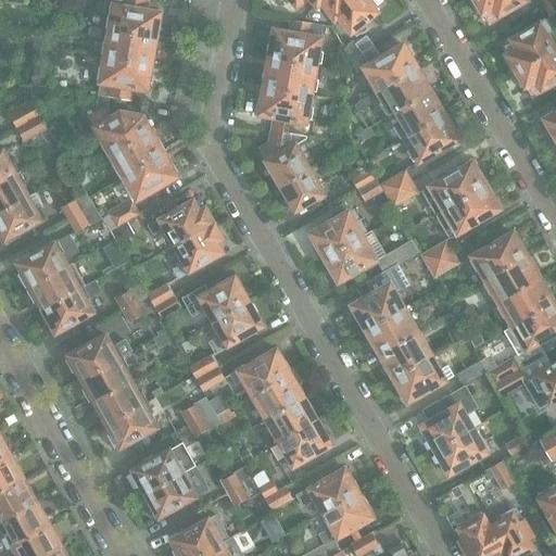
[(147,12),(148,0),(114,0),(114,1),(110,0),(105,4),(104,13),(108,17),(112,17),(110,32),(153,39),(158,37),(159,28),(156,25),(158,13),(147,12)]
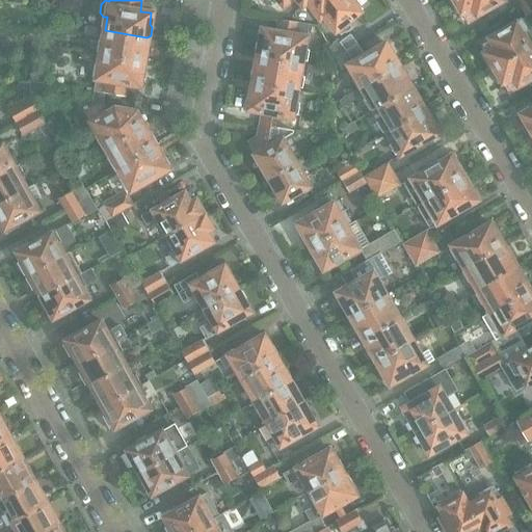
[(274,0),(282,8),(292,0),(295,0),(302,7),(307,4),(308,4),(312,0),(274,0)]
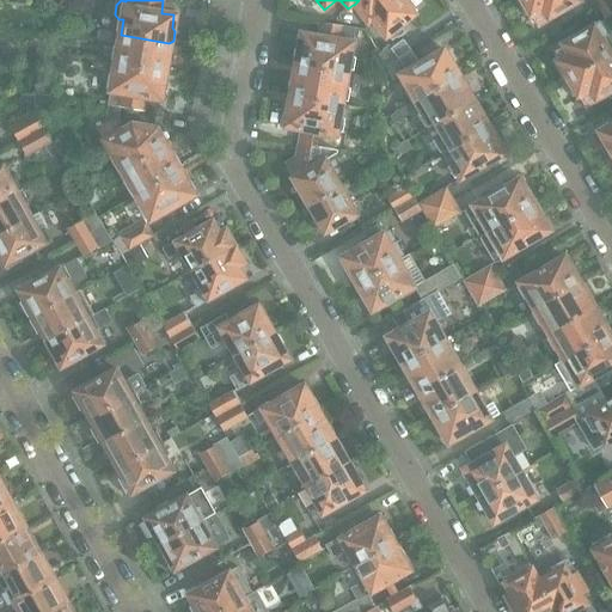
[(359,0),(354,5),(368,23),(371,20),(373,23),(374,23),(387,37),(389,36),(393,41),(398,38),(407,32),(402,25),(414,14),(402,0),(359,0)]
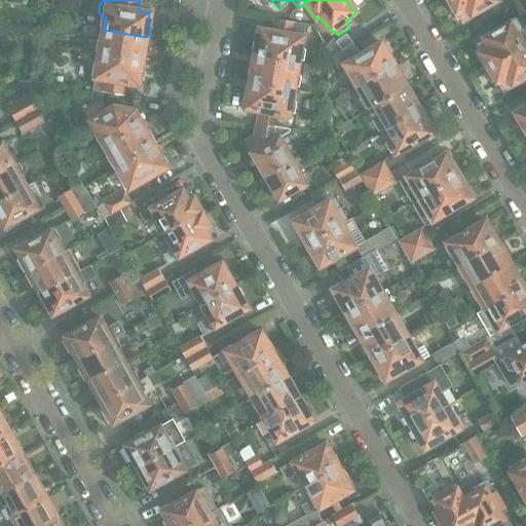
[(471,14),(495,0),(444,0),(451,11),(454,9),(458,15),(467,9),(471,14)]
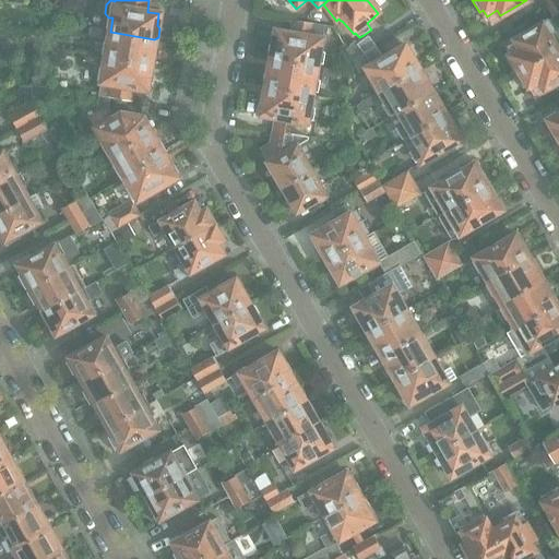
[(554,14),(558,10),(558,0),(554,0),(547,3),(554,14)]
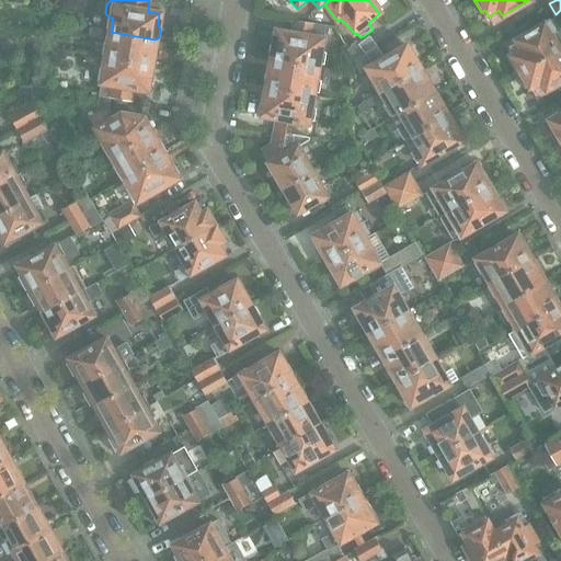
[(517,73),(560,47),(560,41),(548,20),(505,45),(512,57),(508,59),(517,73)]
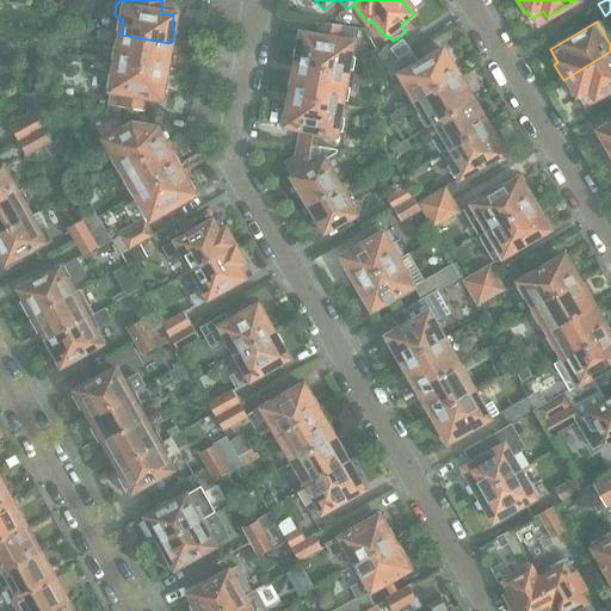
[(352,43),(355,30),(319,23),(316,37),(303,35),(301,48),(296,50),(295,60),(297,65),(297,67),(352,76),(358,44),(352,43)]
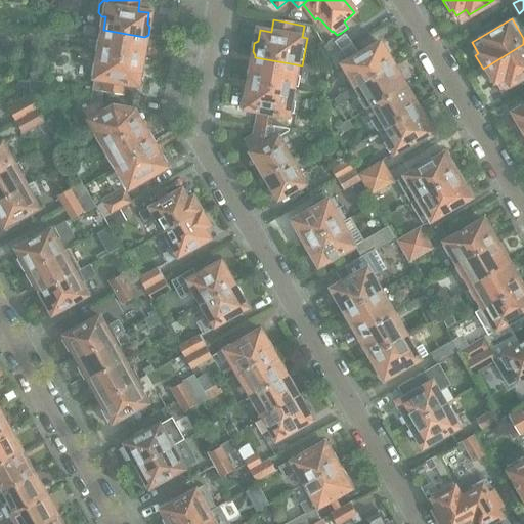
[(74,37),(76,26),(59,23),(57,34),(74,37)]
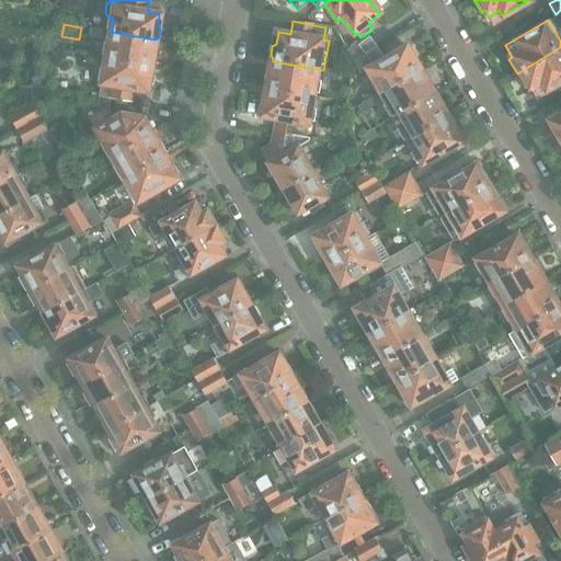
[(104,39),(105,31),(90,29),(89,37),(104,39)]
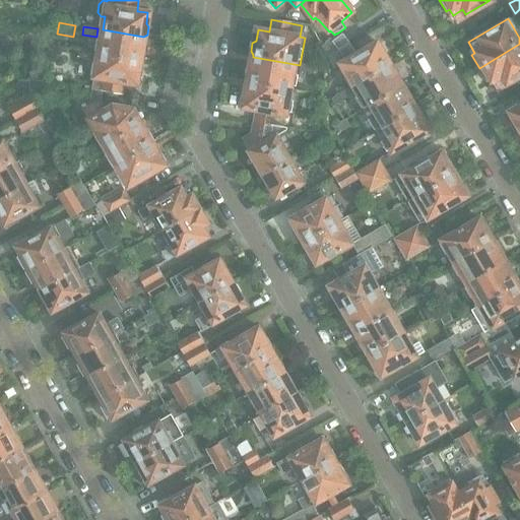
[(142,46),(143,37),(103,29),(99,53),(139,60),(143,58),(144,50),(142,46)]
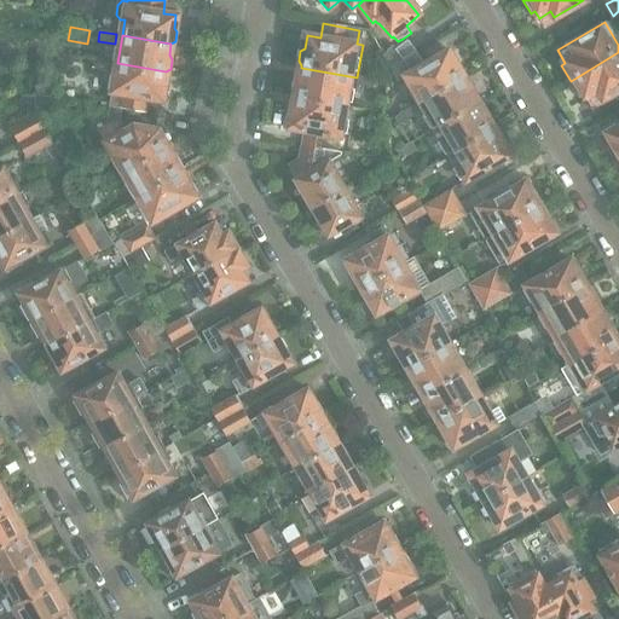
[(416,52),(416,51),(406,40),(400,45),(399,44),(394,47),(393,45),(387,51),(387,52),(382,56),(383,58),(388,69),(416,52)]
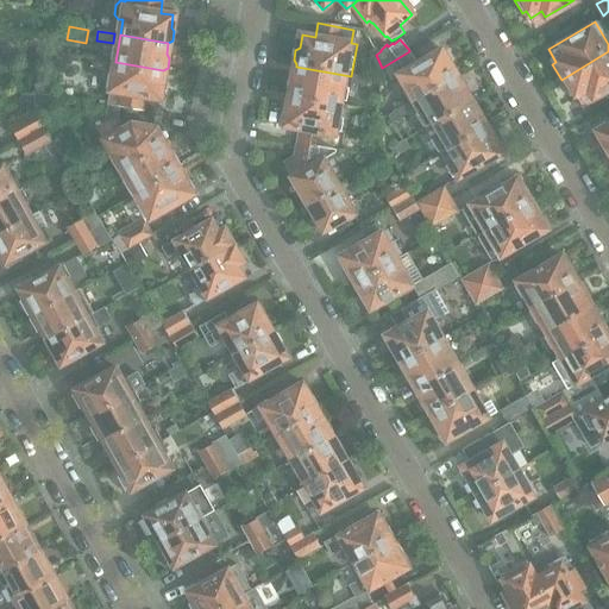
[(450,62),(447,61),(440,50),(416,64),(409,51),(382,68),(391,86),(400,80),(412,101),(456,76),(454,74),(456,70),(450,62)]
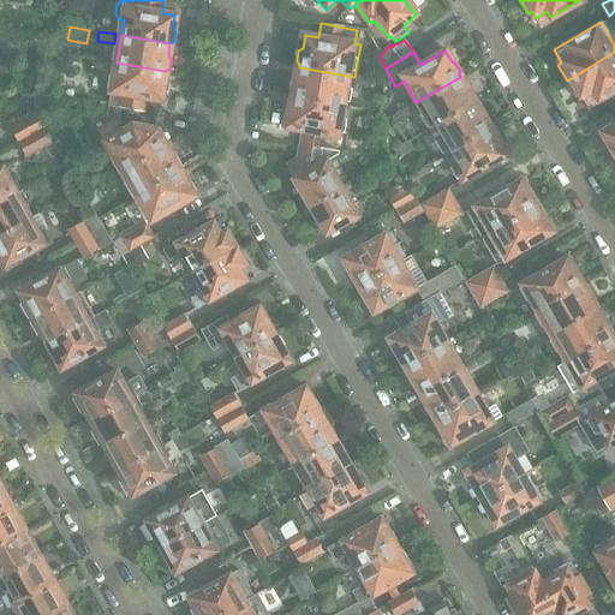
[(586,106),(614,88),(614,52),(567,81),(575,95),(579,93),(586,106)]
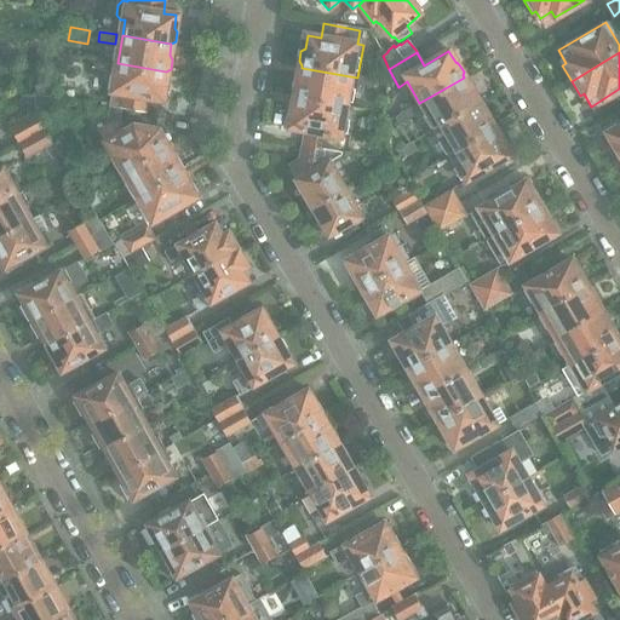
[(165,84),(166,72),(118,63),(110,109),(145,114),(148,99),(161,102),(162,99),(166,97),(167,87),(165,84)]
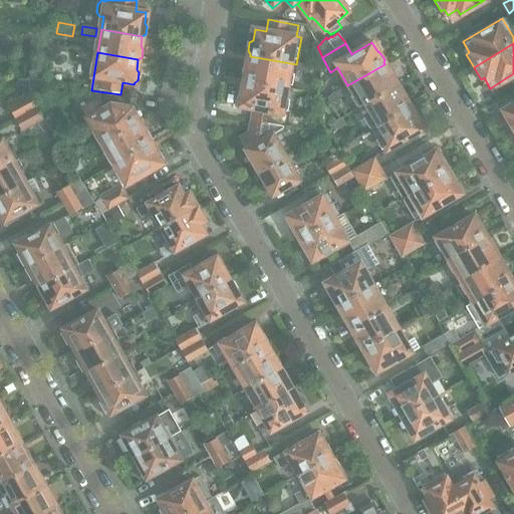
[(312,67),(296,64),(250,56),(249,65),(245,68),(243,76),(246,80),(245,82),(292,90),(295,75),(310,78),(312,67)]
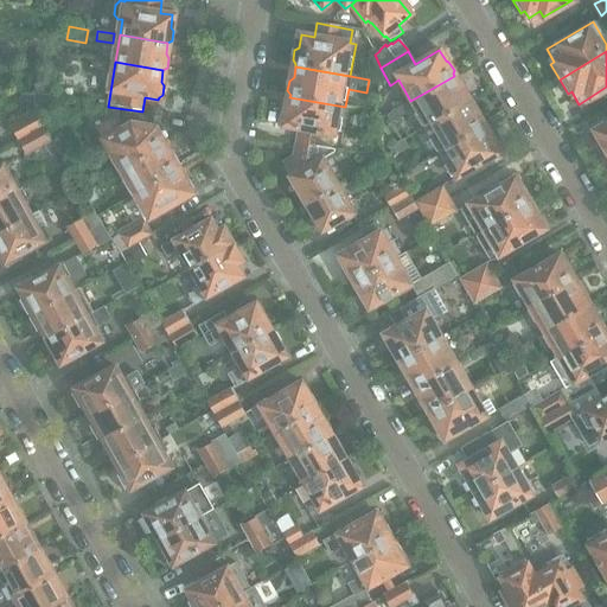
[(464,88),(460,87),(454,76),(410,101),(426,127),(468,102),(467,98),(468,95),(464,88)]
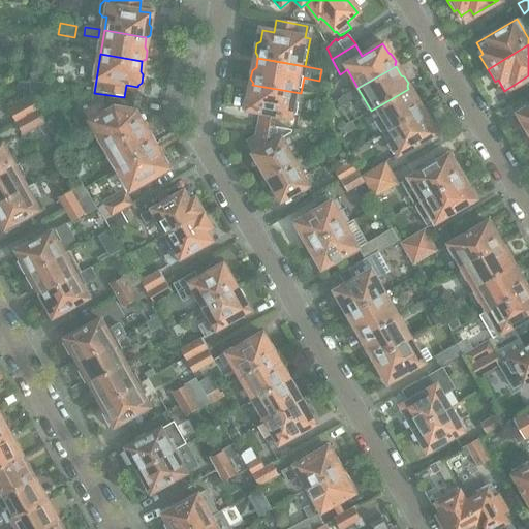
[(41,109),(45,84),(30,83),(32,100),(10,113),(16,122),(36,111),(41,109)]
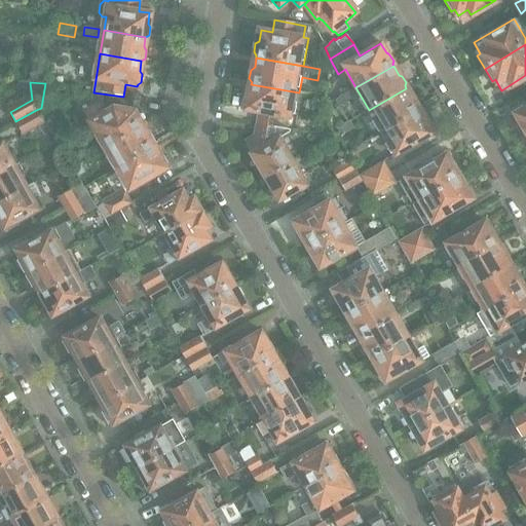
[(299,92),(251,84),(250,92),(246,96),(245,103),(247,108),(247,109),(258,111),(256,123),(292,130),(299,92)]
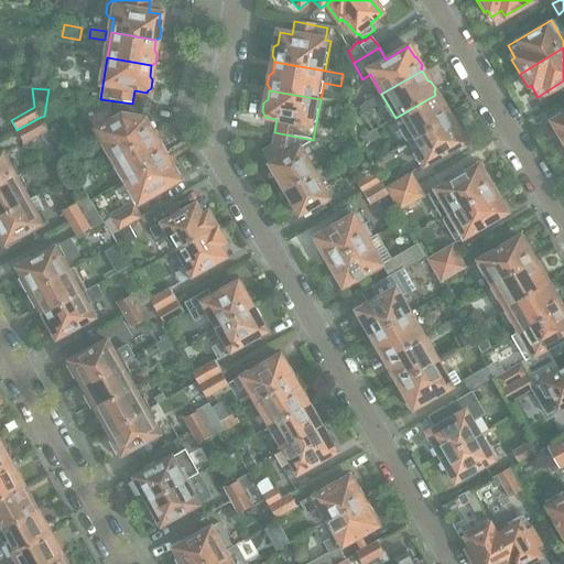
[(444,105),(441,104),(435,95),(396,118),(410,142),(449,118),(448,116),(449,112),(444,105)]
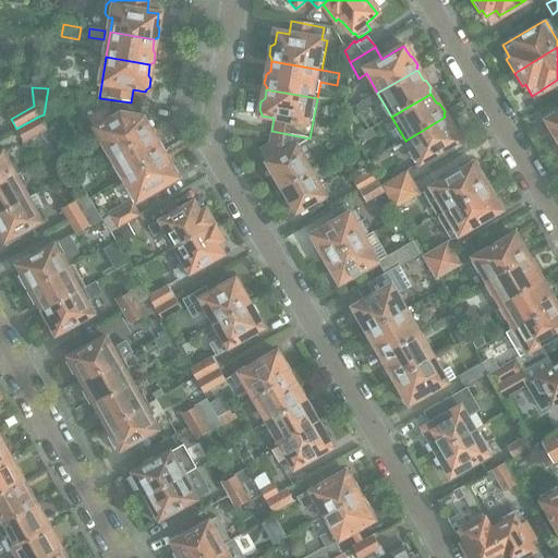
[(359,113),(373,105),(370,98),(355,106),(359,113)]
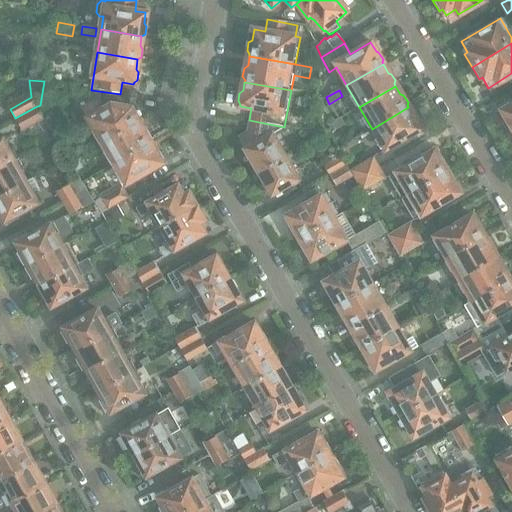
[(511,100),(500,108),(505,117),(503,121),(507,127),(511,128),(511,100)]
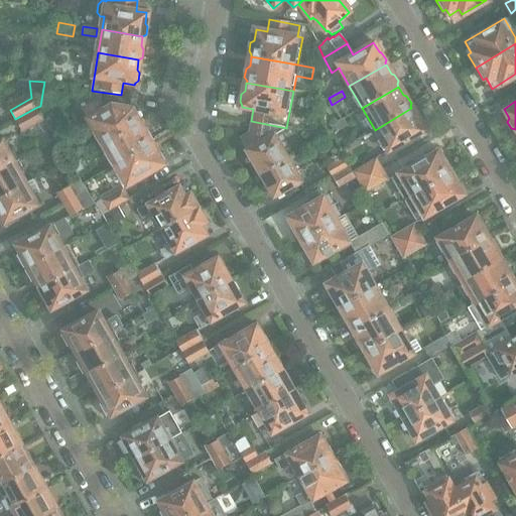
[(103,109),(100,103),(97,102),(83,111),(96,134),(94,135),(102,146),(103,145),(140,124),(140,123),(141,118),(138,112),(132,110),(130,107),(111,104),(103,109)]
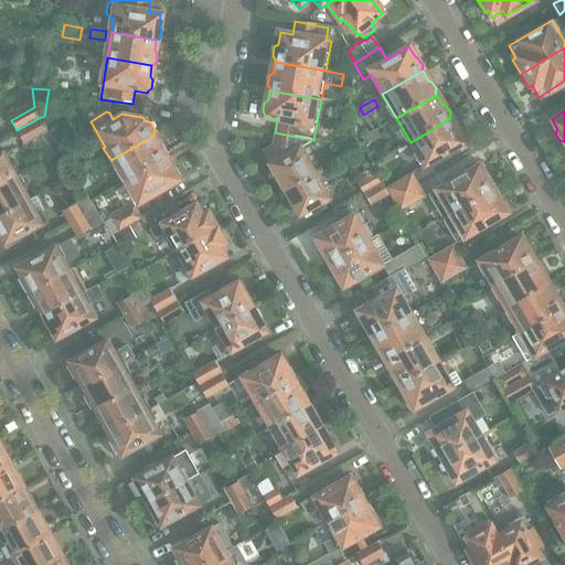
[(53,140),(48,131),(39,118),(17,130),(24,145),(41,136),(52,158),(68,149),(61,136),(53,140)]
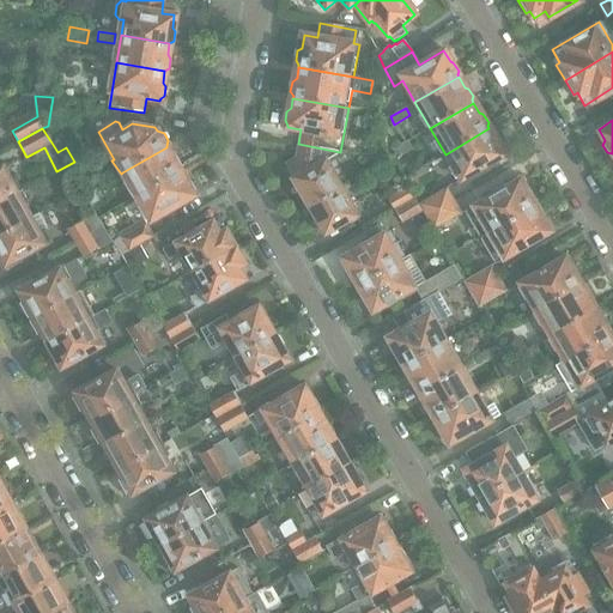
[(498,140),(495,139),(489,128),(445,155),(460,180),(465,177),(466,178),(478,171),(477,170),(503,155),(502,152),(503,149),(498,140)]
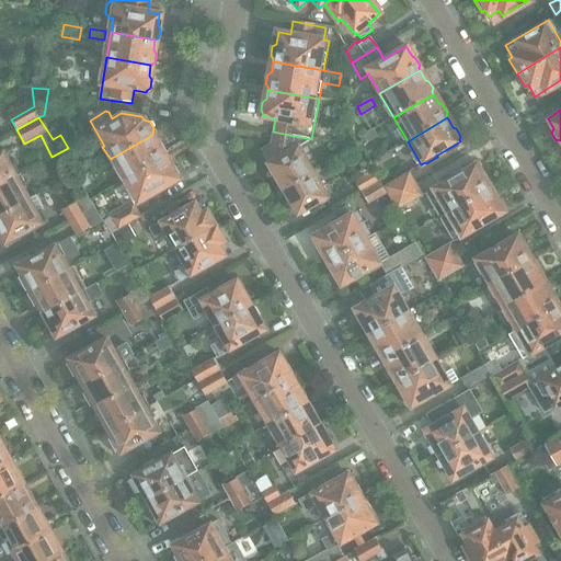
[(378,136),(374,129),(363,136),(365,139),(367,142),(378,136)]
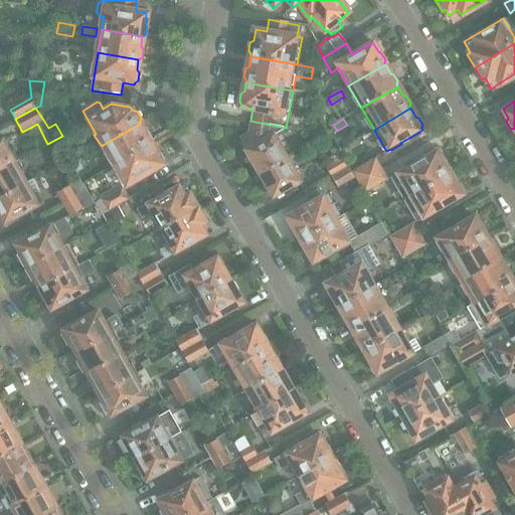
[(286,128),(250,121),(247,132),(239,137),(259,172),(286,157),(276,139),(285,133),(286,128)]
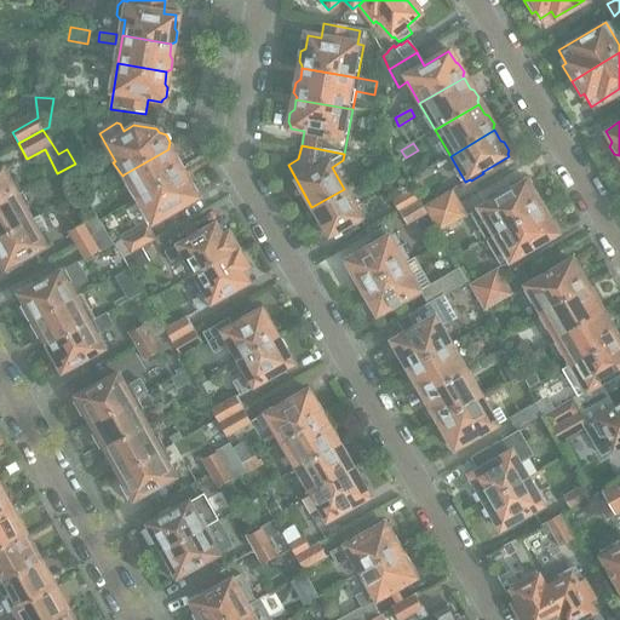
[(181,160),(174,159),(168,149),(124,174),(130,187),(128,187),(137,202),(139,201),(183,173),(182,171),(184,166),(181,160)]
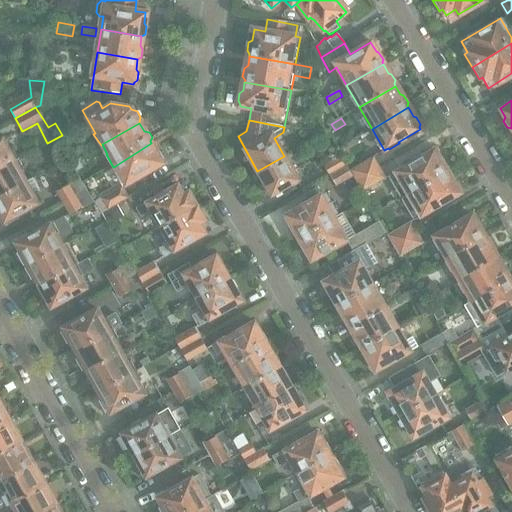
[(13,150),(9,152),(3,140),(0,141),(0,169),(19,160),(13,150)]
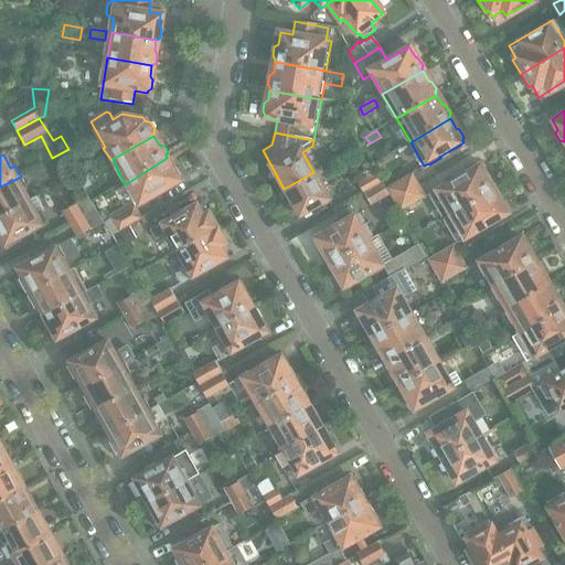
[(177,169),(172,168),(167,158),(127,183),(132,192),(130,193),(137,204),(178,181),(178,180),(179,174),(177,169)]
